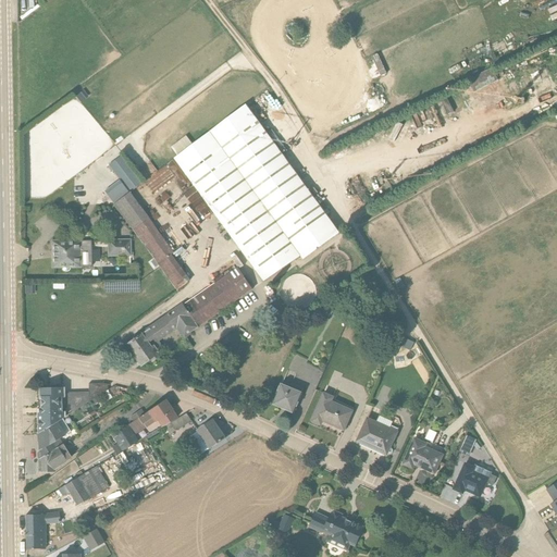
[(515,31),(519,40),(530,36),(525,26),(515,31)]
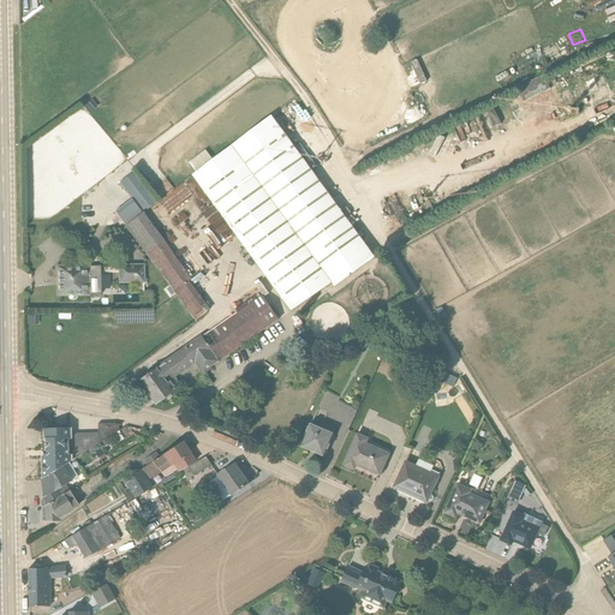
[(518,87),(524,95),(547,82),(542,73),(518,87)]
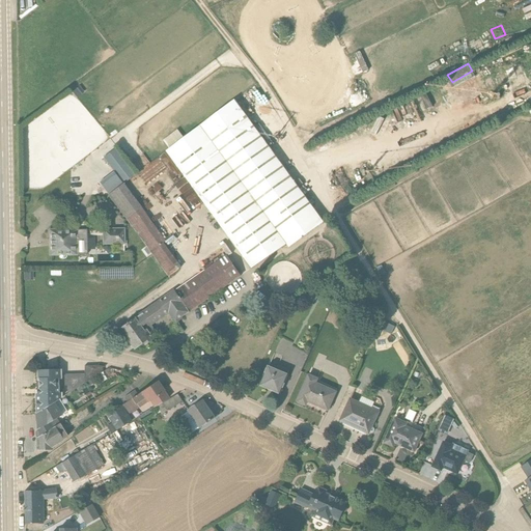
[(510,83),(512,91),(530,87),(527,73),(515,75),(518,82),(510,83)]
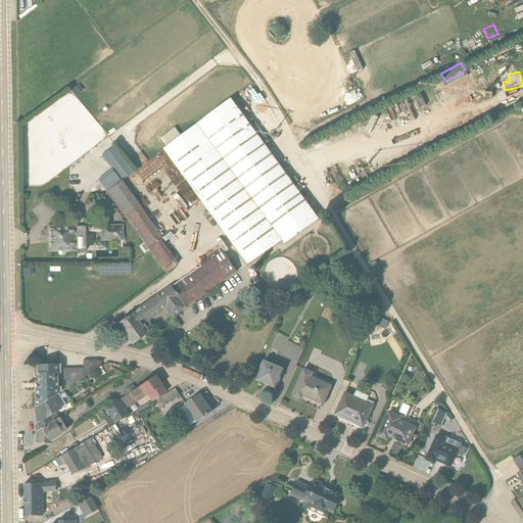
[(318,219),(231,99),(163,148),(162,149),(247,266),(281,241),(284,244),(318,219)]
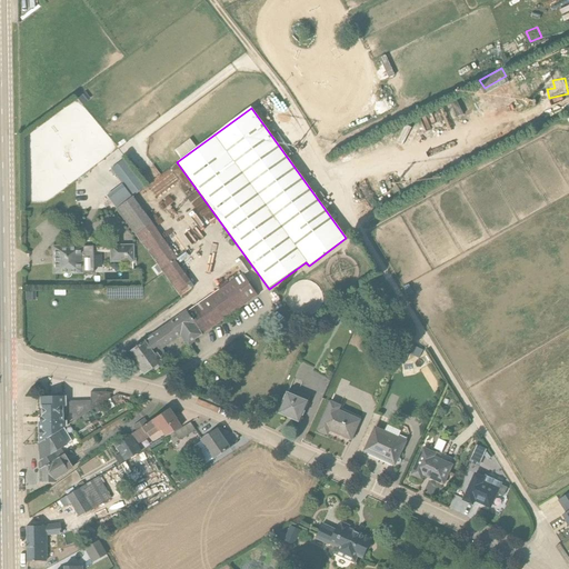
[(145,187),(123,159),(110,169),(123,187),(108,198),(116,209),(132,197),(145,187)]
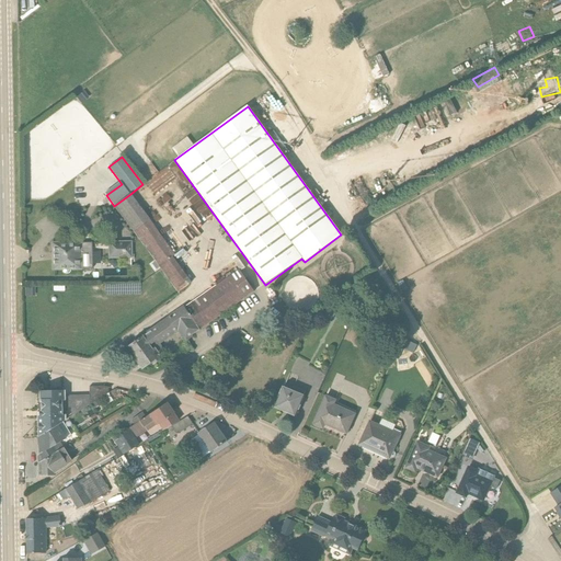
[(179,293),(191,283),(173,258),(174,255),(130,194),(114,206),(179,293)]
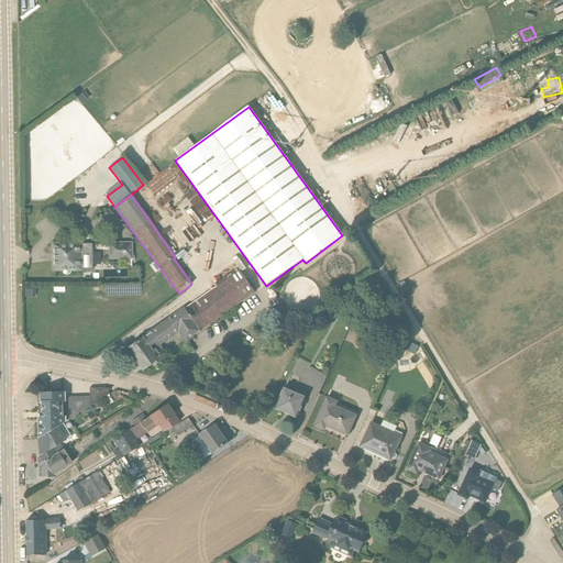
[(108,243),(108,261),(132,260),(132,242),(108,243)]
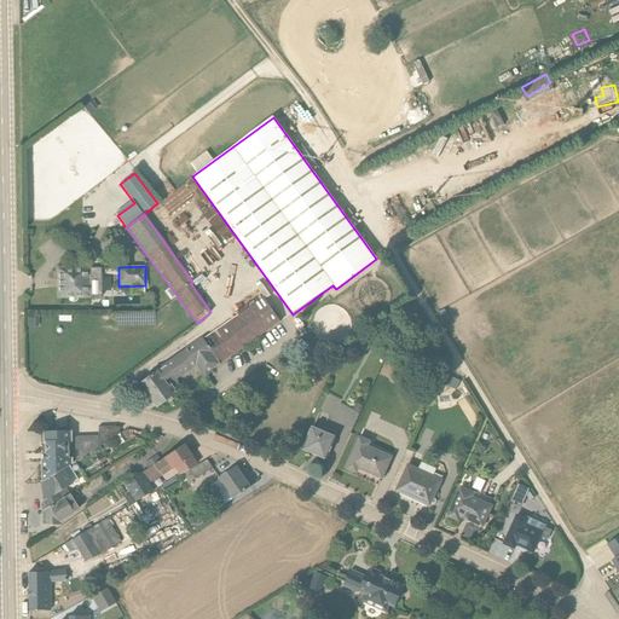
[(57,270),(58,298),(68,298),(71,302),(73,302),(75,302),(77,299),(90,299),(90,298),(91,298),(93,300),(96,300),(98,298),(102,298),(100,268),(57,270)]
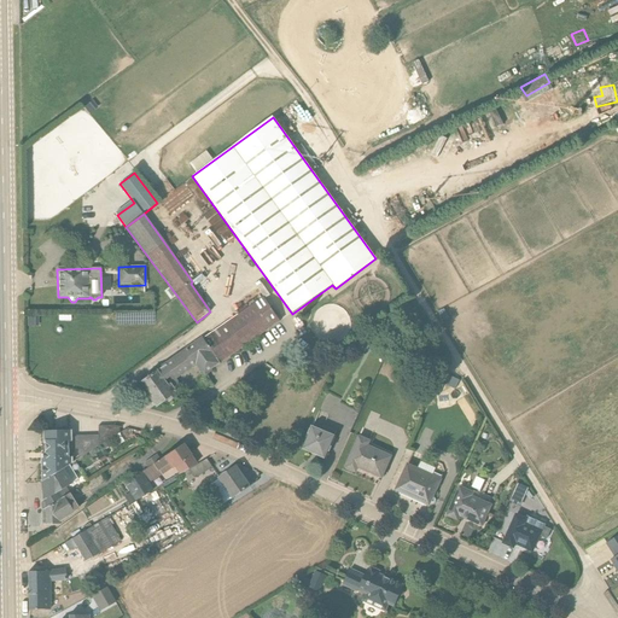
[(211,369),(280,322),(261,295),(237,312),(235,313),(237,315),(203,338),(139,384),(155,407),(164,400),(167,402),(178,395),(176,392),(181,388),(175,380),(196,366),(204,378),(213,372),(211,369)]
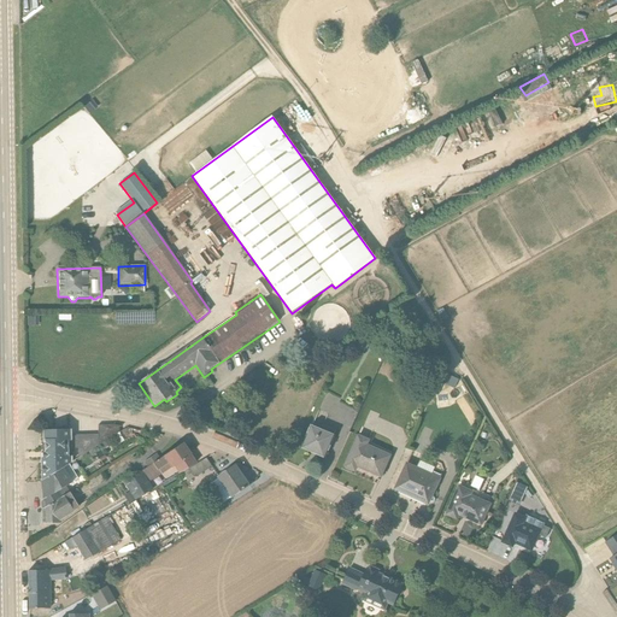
[(303,448),(324,458),(335,432),(325,427),(324,428),(313,424),(312,427),(311,425),(303,448)]
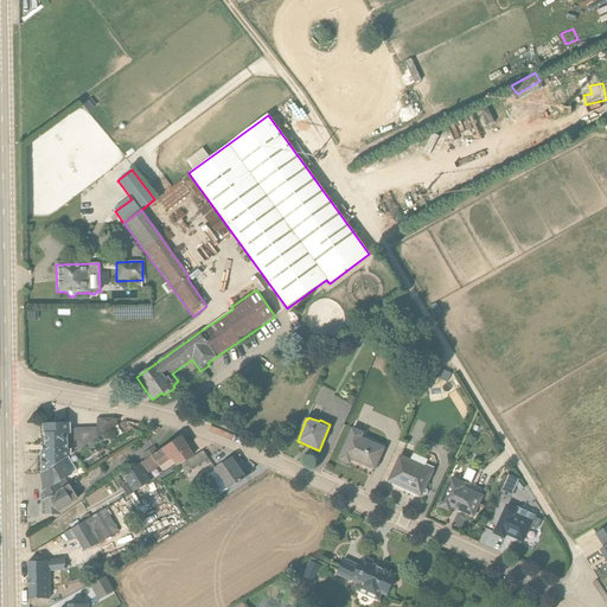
[(116,420),(112,419),(96,419),(96,428),(72,429),(74,441),(76,442),(76,451),(116,426),(116,420)]
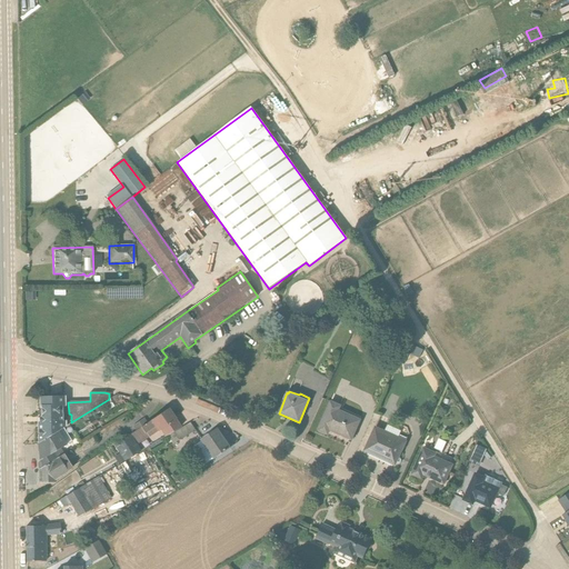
[(65,413),(63,398),(40,398),(40,423),(37,423),(38,443),(63,428),(65,427),(65,422),(60,421),(60,415),(65,413)]
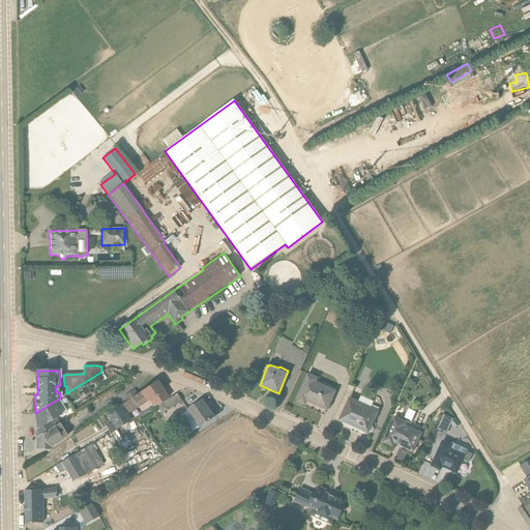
[(106,379),(101,373),(96,376),(99,380),(96,382),(98,384),(106,379)]
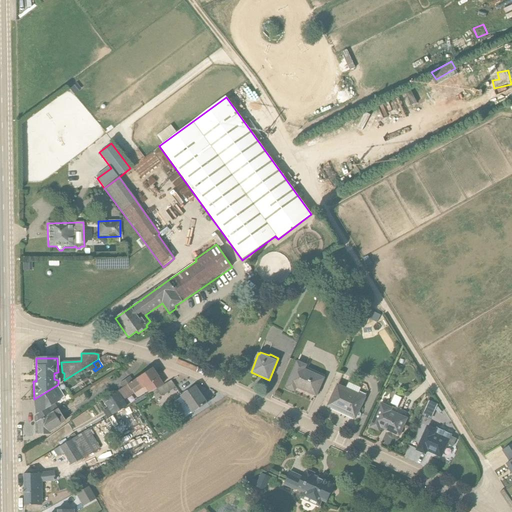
[(297,361),(284,388),(294,393),(296,389),(316,397),(325,378),(305,369),(307,365),(297,361)]
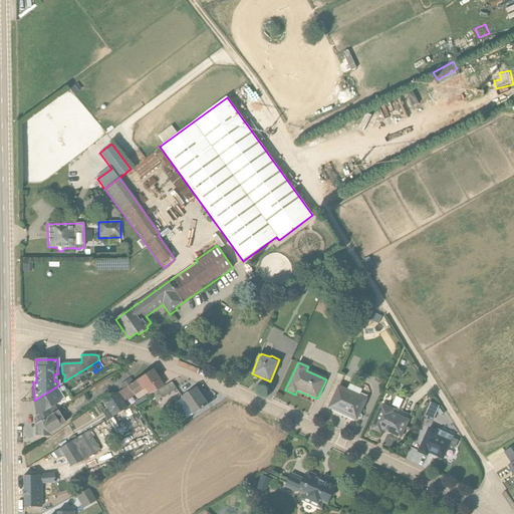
[(144,390),(159,379),(152,368),(102,404),(107,411),(102,414),(106,420),(126,408),(123,403),(135,395),(135,396),(144,390)]
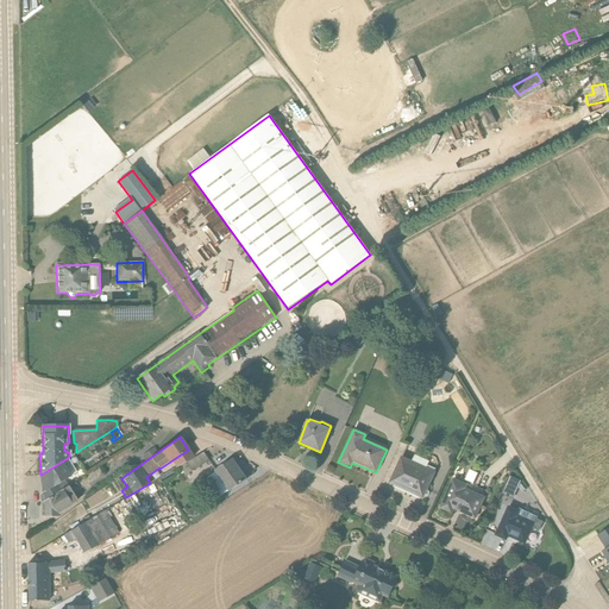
[(157,453),(154,449),(142,457),(144,462),(157,453)]
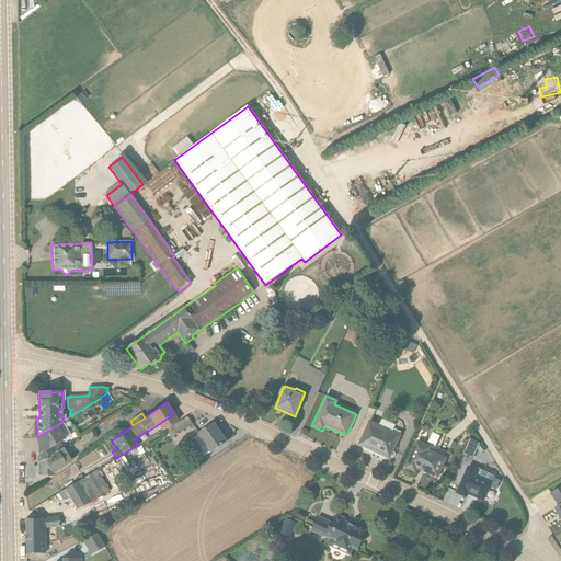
[(164,430),(170,438),(179,434),(180,436),(183,433),(182,431),(193,425),(187,418),(171,427),(170,427),(170,426),(164,430)]
